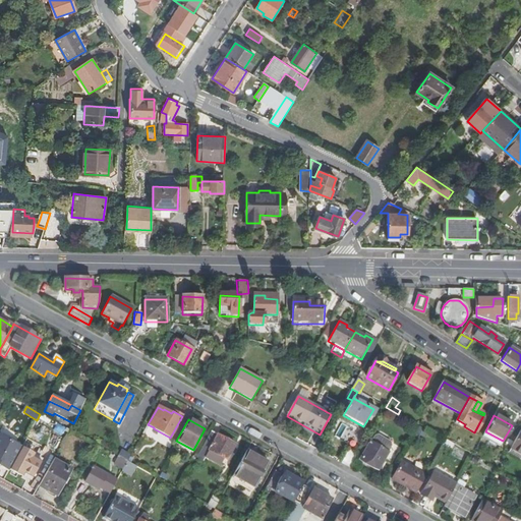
[(337,435),(350,445),(356,437),(343,426),(337,435)]
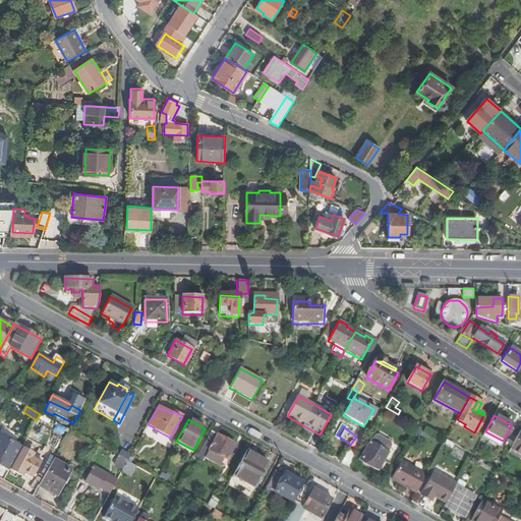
[(418,426),(413,437),(417,439),(423,428),(418,426)]
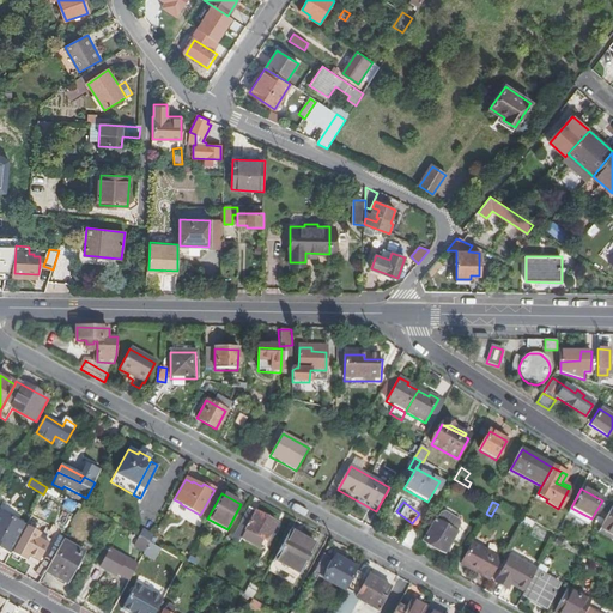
[(571,508),(566,515),(588,526),(592,519),(571,508)]
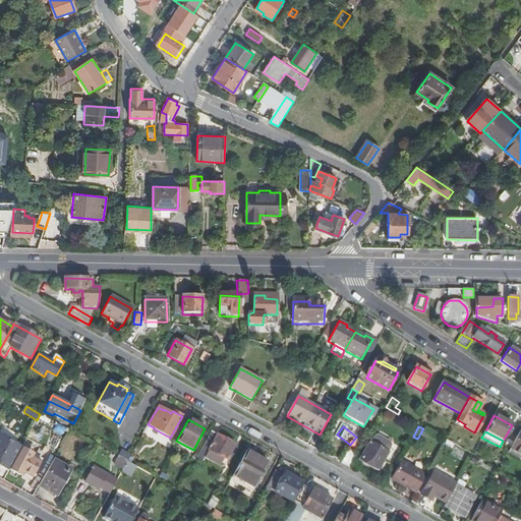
[(520,432),(519,431),(509,450),(520,455),(520,432)]
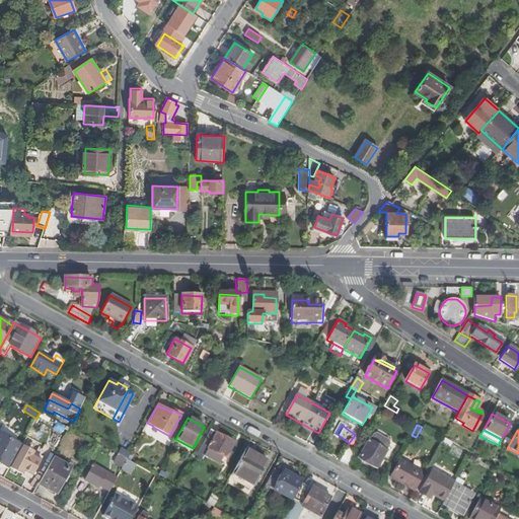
[(0,432),(0,457),(7,461),(18,443),(0,432)]
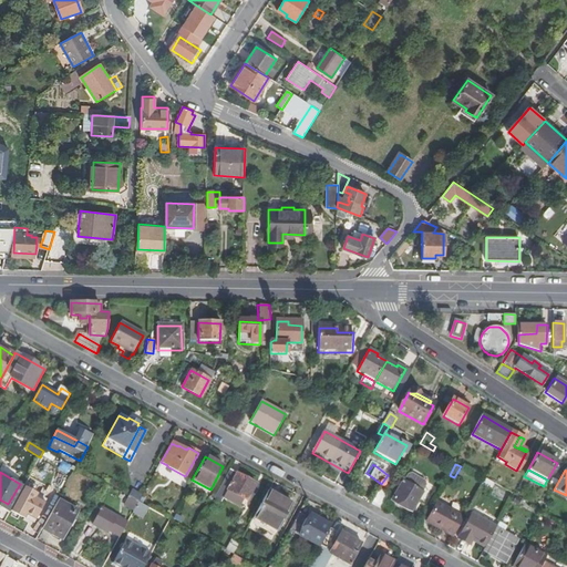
[(236,474),(227,492),(246,502),(256,485),(236,474)]
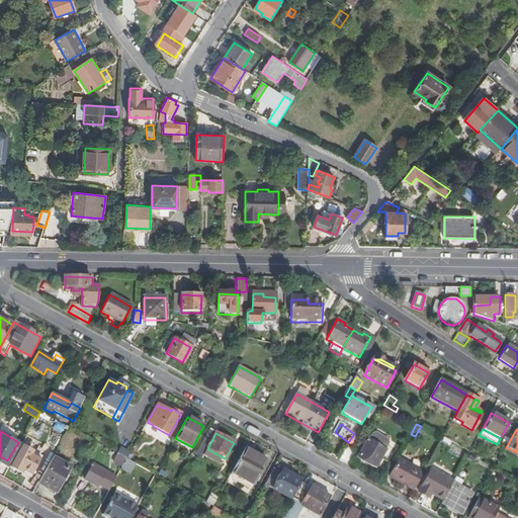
[(389,443),(389,439),(376,433),(372,435),(360,458),(375,466),(389,443)]
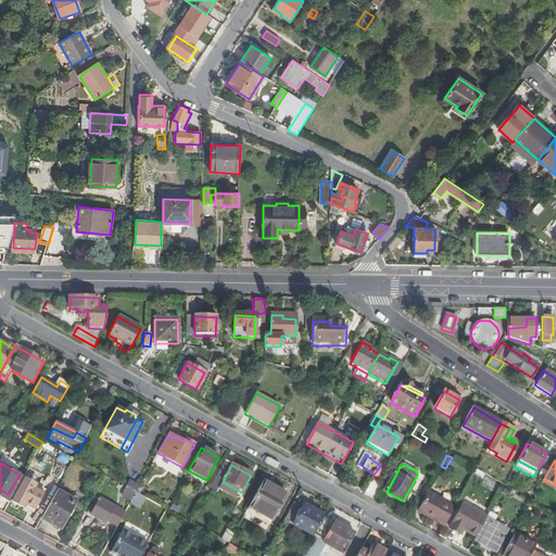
[(365,495),(375,501),(383,485),(374,480),(365,495)]
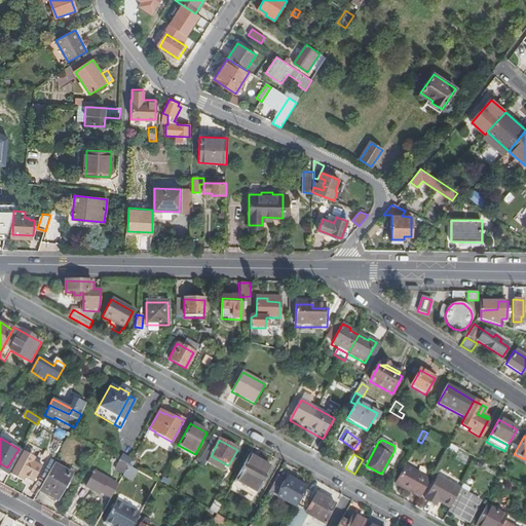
[(128,466),(132,460),(121,455),(118,460),(128,466)]
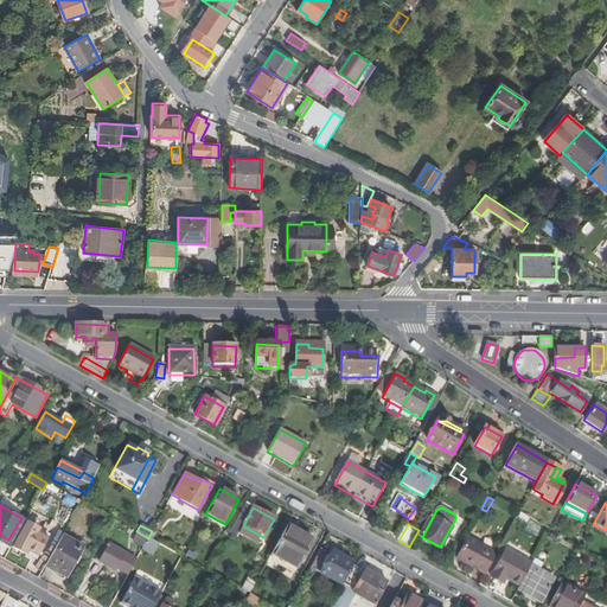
[(263,537),(243,526),(241,530),(261,542),(263,537)]
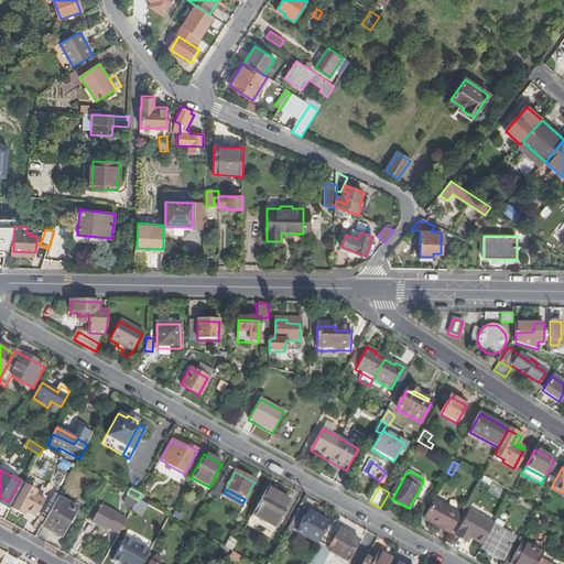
[(289,501),(267,489),(252,516),(274,529),(289,501)]
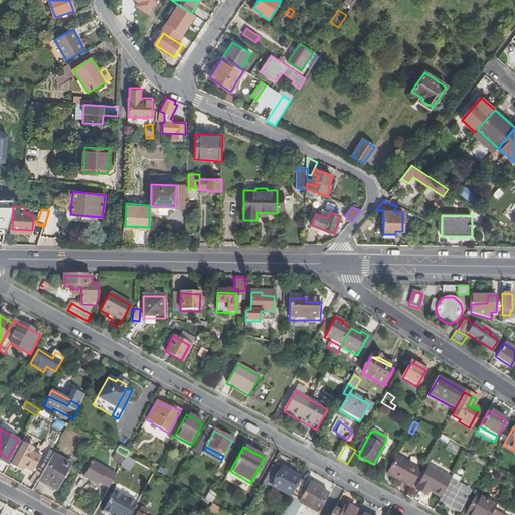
[(73,464),(53,453),(39,480),(58,490),(73,464)]
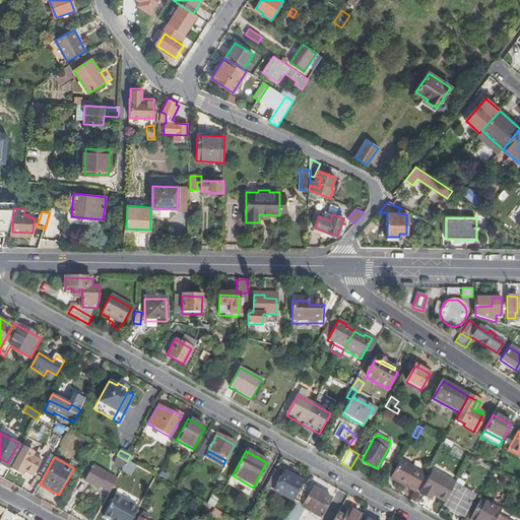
[(34,481),(42,467),(23,458),(16,472),(34,481)]
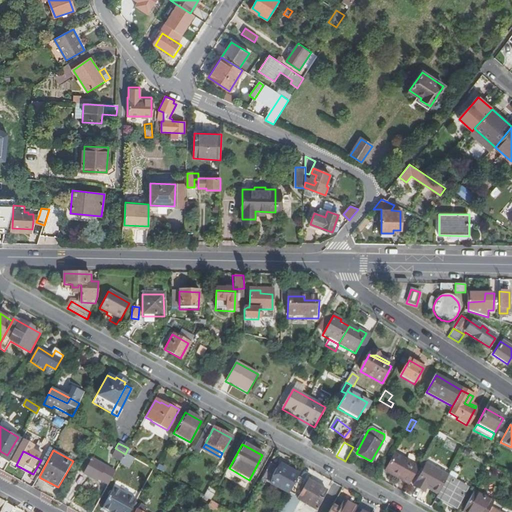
[(395,454),(388,469),(404,478),(402,480),(409,485),(419,466),(395,454)]
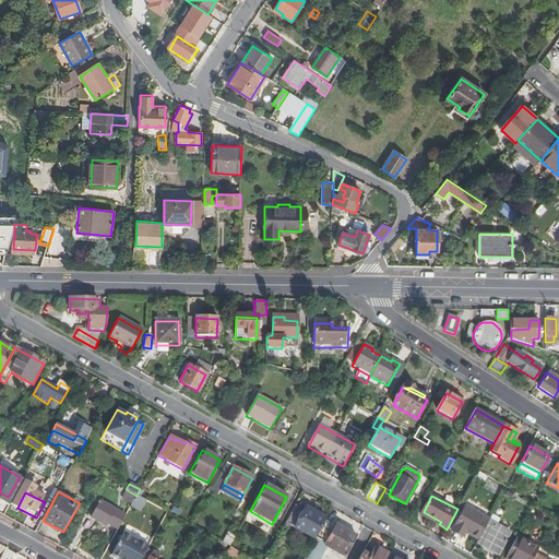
[(115,511),(116,509),(102,501),(94,516),(107,525),(110,519),(120,524),(125,516),(115,511)]
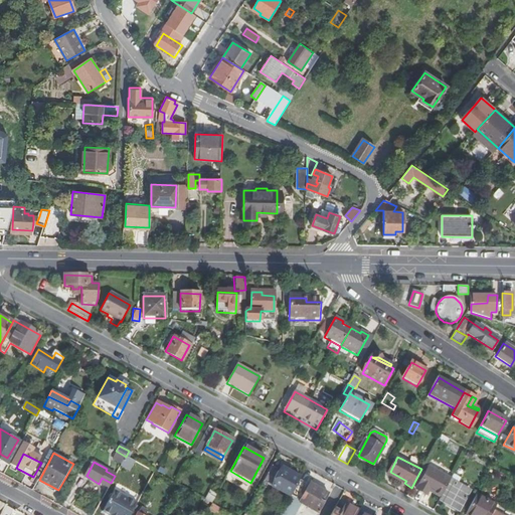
[(263,484),(283,495),(290,498),(299,481),(301,478),(282,468),(281,471),(276,480),(273,479),(277,469),(272,467),(263,484)]
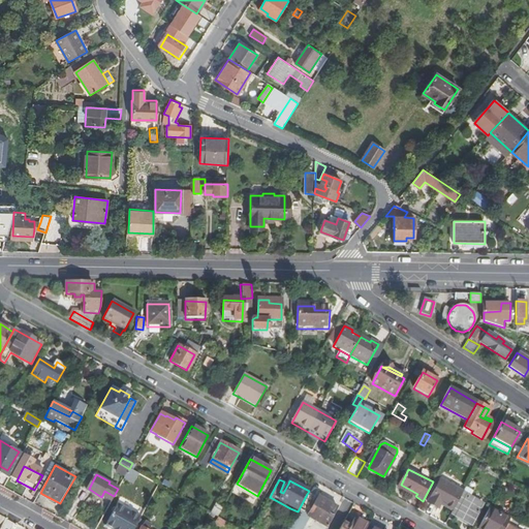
[(454,511),(464,493),(441,479),(428,503),(438,509),(441,504),(454,511)]
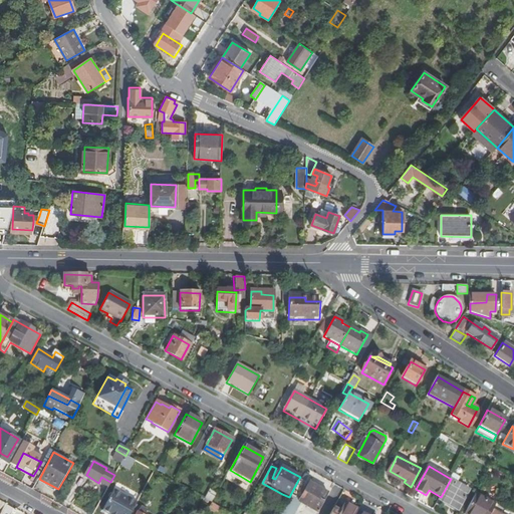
[(406,480),(390,471),(388,473),(404,482),(406,480)]
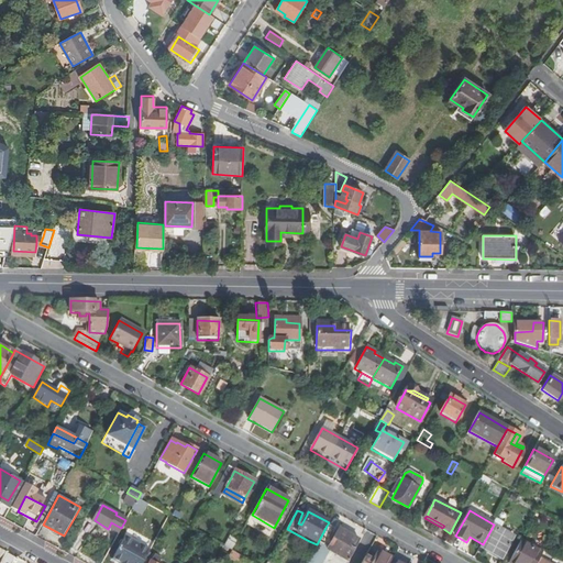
[(482,547),(503,559),(515,537),(494,525),(483,544),(482,547)]
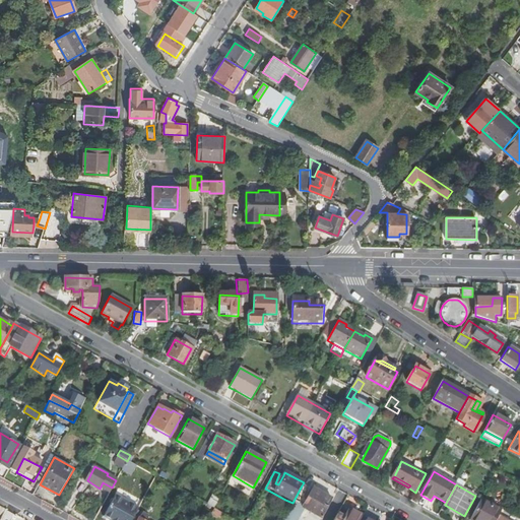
[(291,505),(320,519),(332,499),(314,489),(313,492),(304,507),(300,505),(309,490),(302,485),(291,505)]
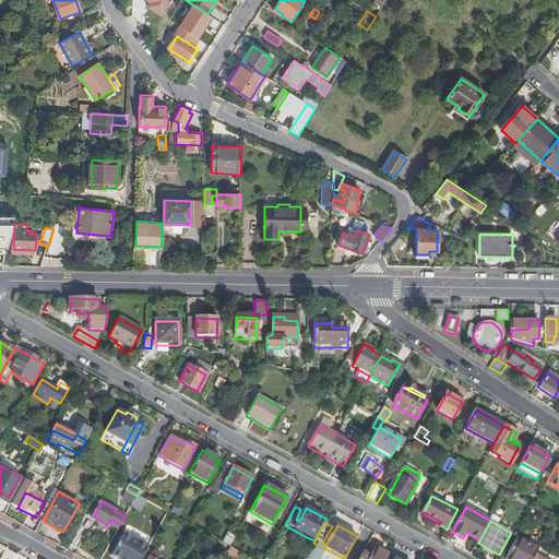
[(336,528),(332,526),(322,543),(326,545),(336,528)]
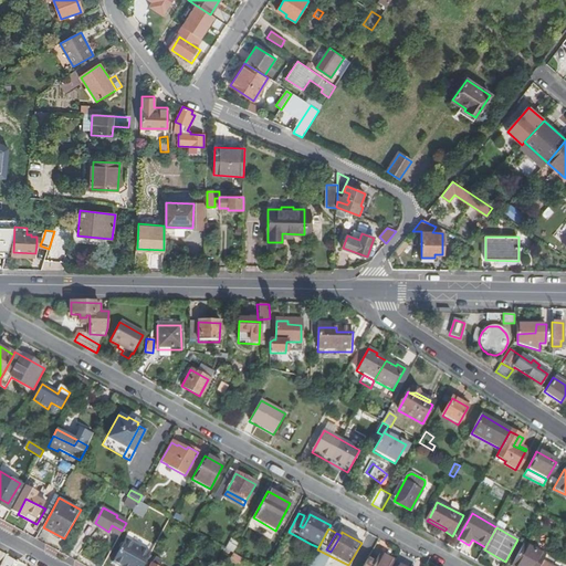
[(144,565),(152,552),(126,538),(114,562),(121,565),(144,565)]
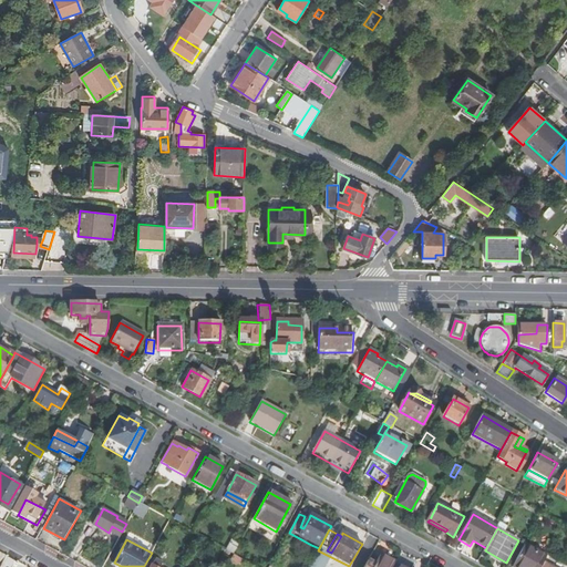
[(524,544),(512,566),(514,566),(540,566),(543,563),(546,557),(524,544)]
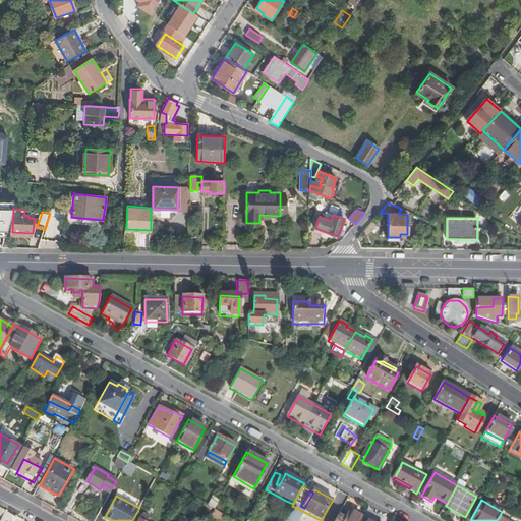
[(290,509),(293,504),(286,501),(284,506),(290,509)]
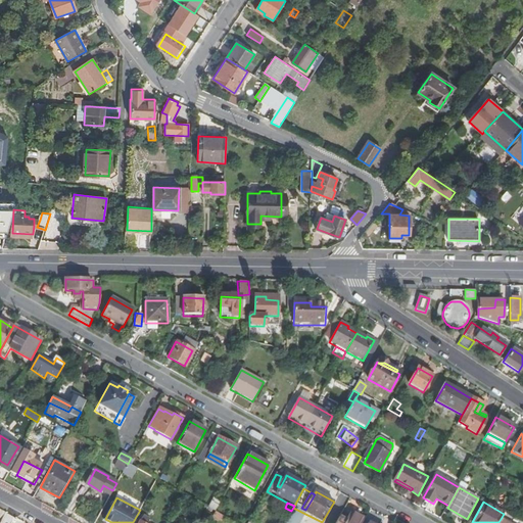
[(467,519),(447,508),(445,511),(465,521),(467,519)]
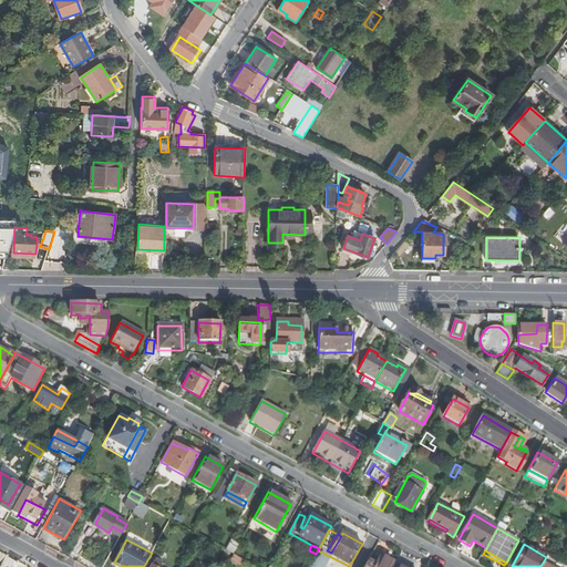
[(256,566),(234,555),(232,559),(245,566),(256,566)]
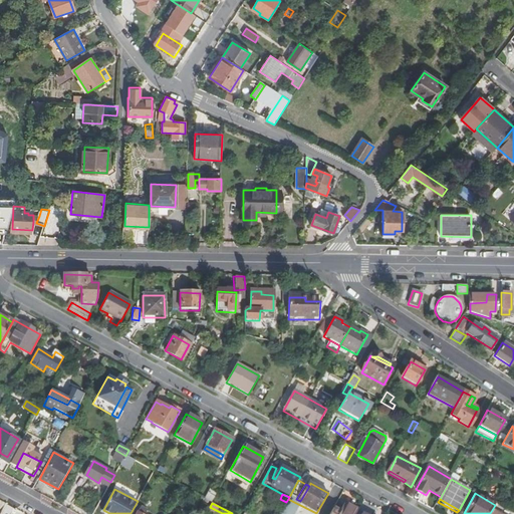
[(357,510),(345,503),(340,512),(334,509),(330,513),(354,513),(356,511),(357,510)]
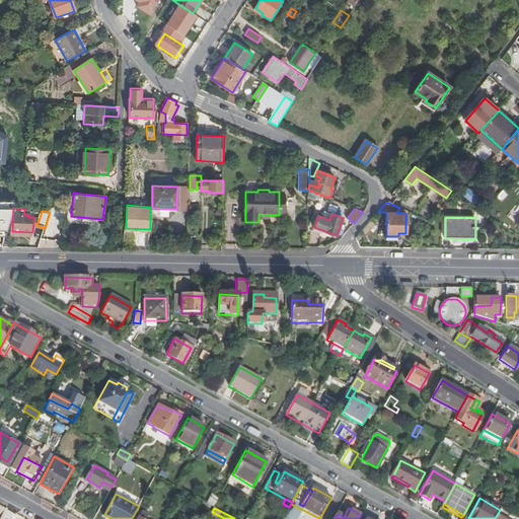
[(518,518),(518,517),(501,508),(500,510),(497,515),(500,517),(498,518),(518,518)]
